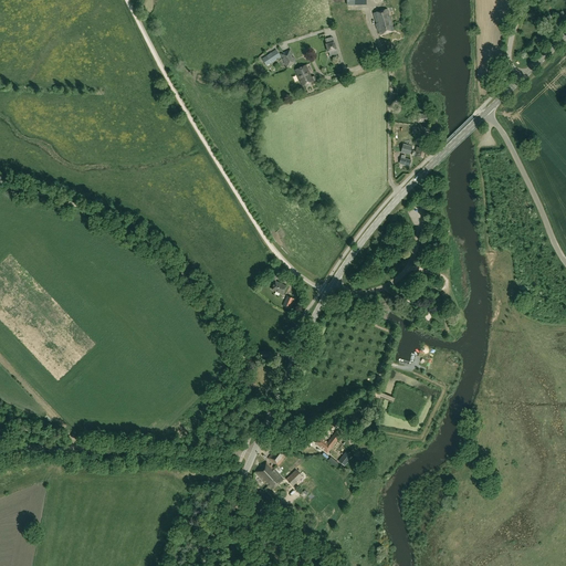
[(394,30),(387,9),(373,12),(376,23),(375,23),(376,28),(377,28),(379,34),(394,30)]
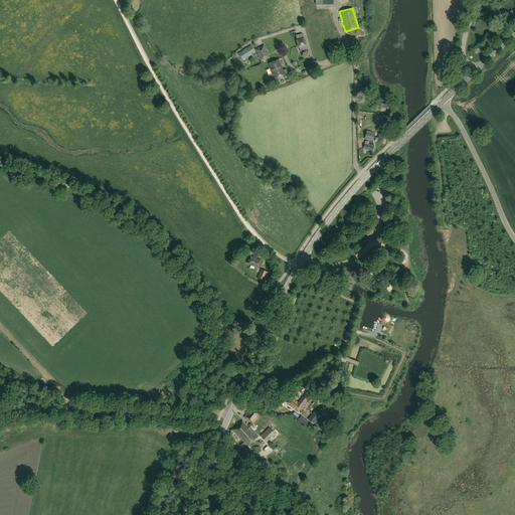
[(301,34),(296,35),(300,51),(307,49),(302,34),(301,34)]
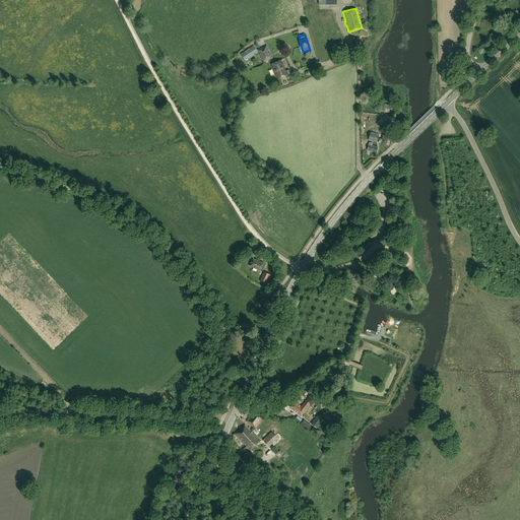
[(268,53),(267,50),(269,50),(266,45),(257,49),(263,62),(272,58),(270,52),(268,53)]
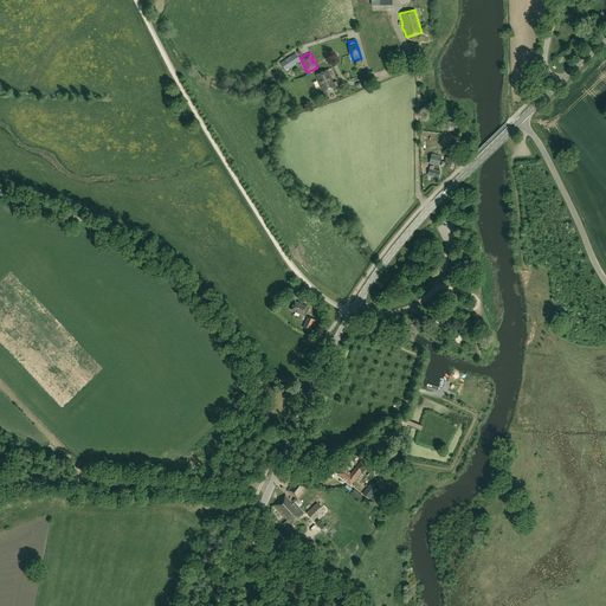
[(292,66),(301,60),(295,53),(281,63),(285,70),(291,66),(292,66)]
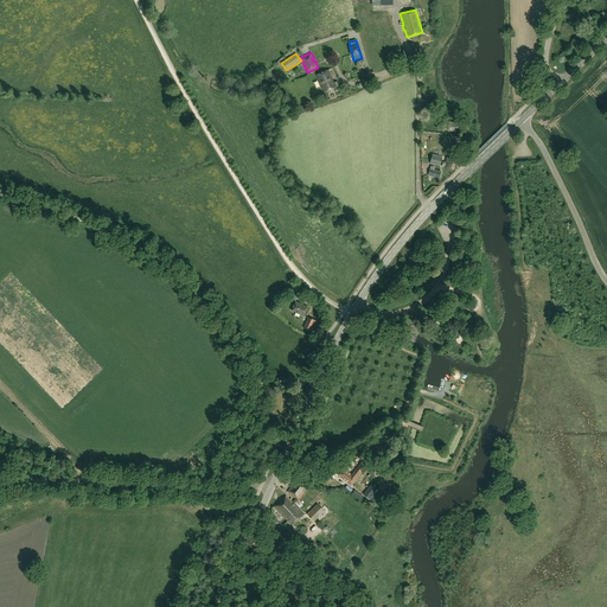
[(334,83),(328,70),(317,75),(324,93),(338,87),(337,82),(334,83)]
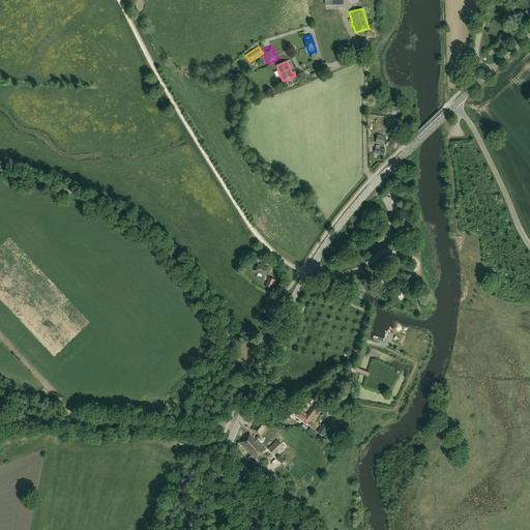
[(402,115),(402,108),(392,107),(391,114),(402,115)]
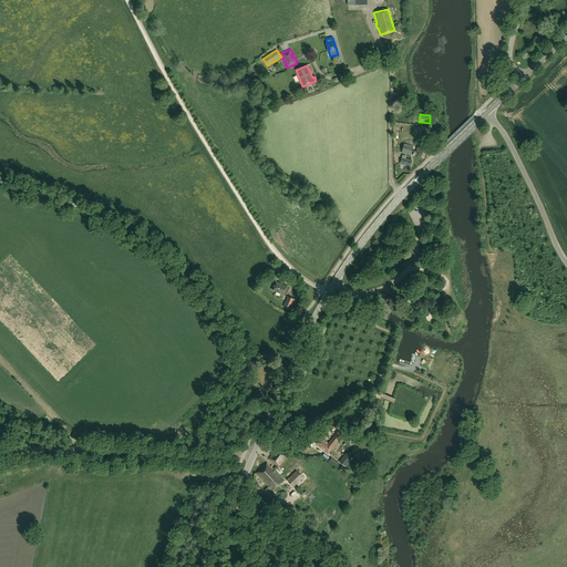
[(411,155),(413,146),(403,144),(401,153),(411,155)]
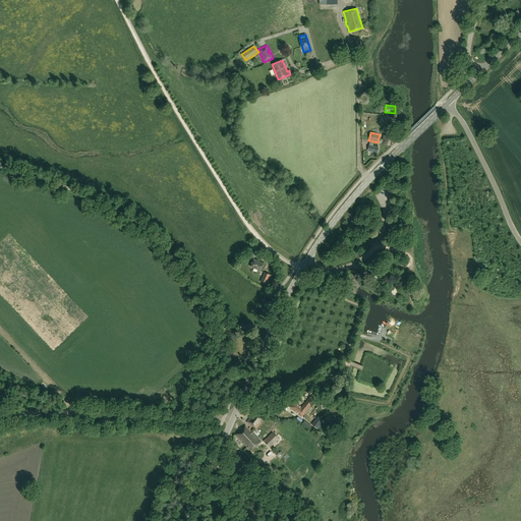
[(389,146),(392,137),(384,135),(383,139),(381,138),(380,143),(389,146)]
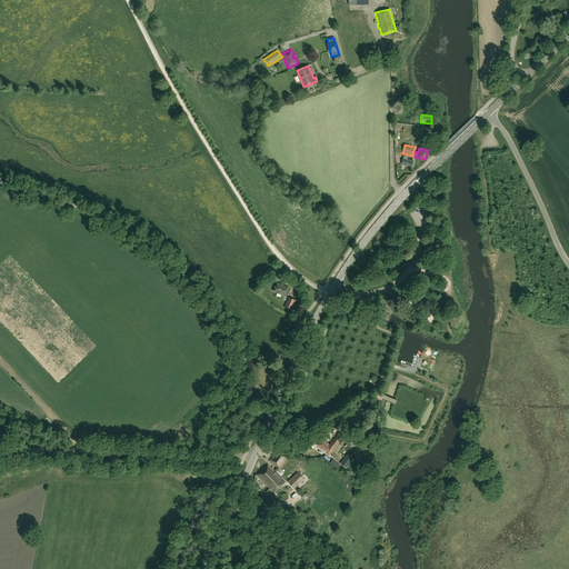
[(403,157),(401,165),(411,167),(413,161),(407,159),(407,157),(403,157)]
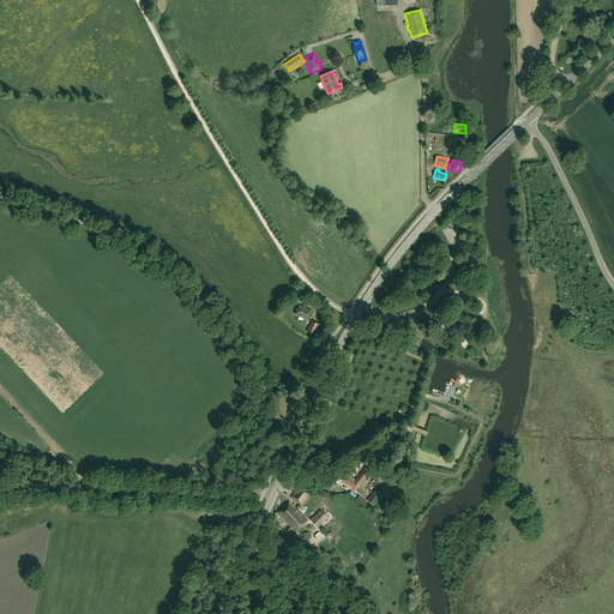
[(304,253),(299,257),(302,264),(308,262),(304,253)]
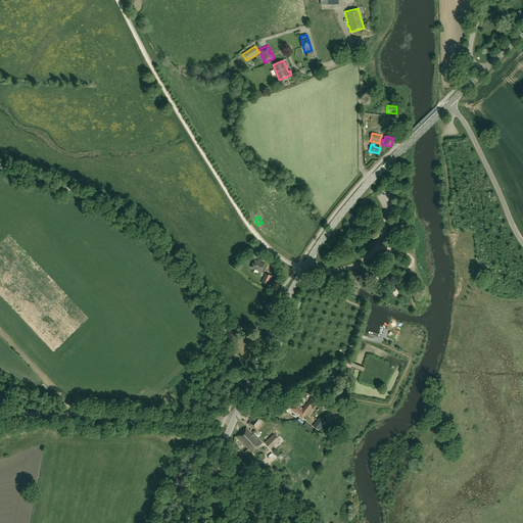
[(260,272),(264,265),(253,259),(250,267),(260,272)]
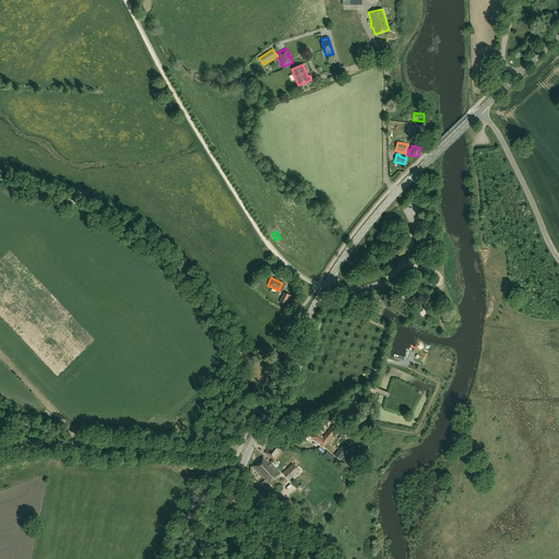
[(285,305),(290,295),(284,292),(278,302),(285,305)]
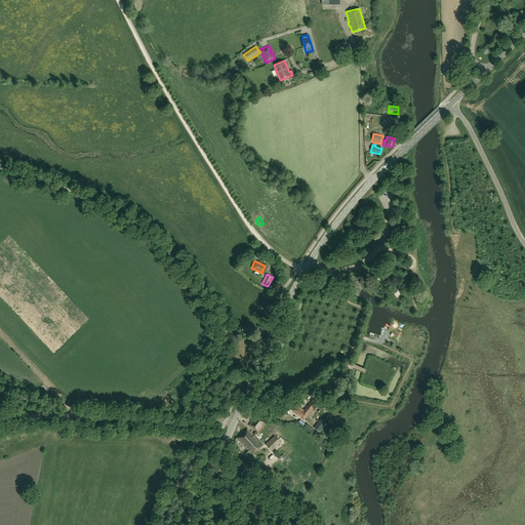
[(296,405),(292,411),(304,419),(317,403),(313,399),(304,410),(301,409),(296,405)]
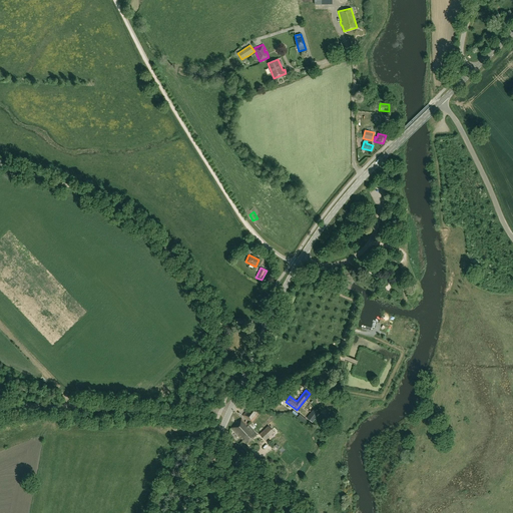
[(257,416),(260,412),(251,405),(247,409),(249,411),(247,413),(245,411),(242,415),(251,423),(254,419),(252,417),(254,415),(257,416)]
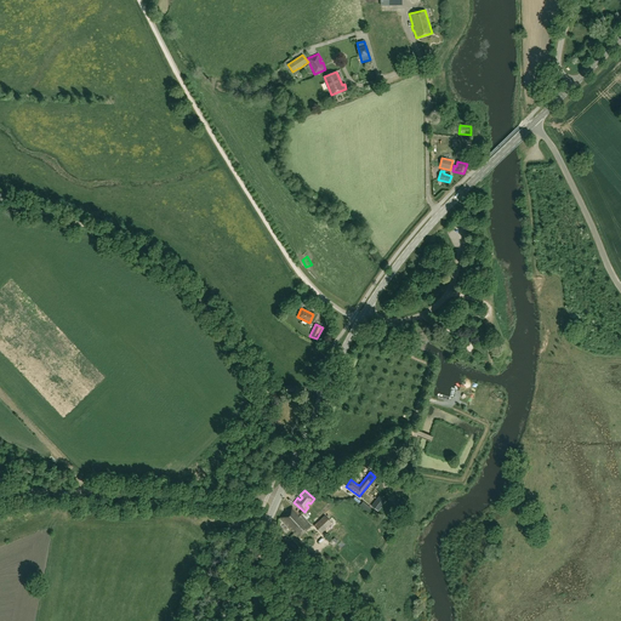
[(296,519),(300,514),(292,507),(280,518),(292,531),(296,528),(297,529),(298,528),(296,525),(298,522),(296,519)]
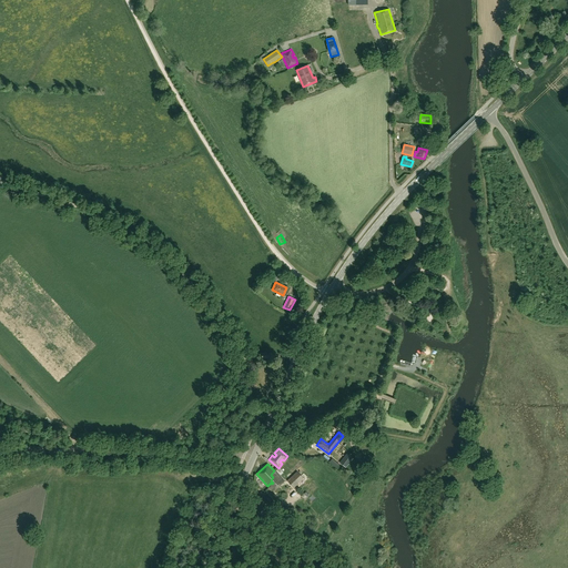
[(271,483),(267,486),(273,492),(284,482),(274,470),(271,475),(273,477),(271,480),(273,483),(272,484),(271,483)]
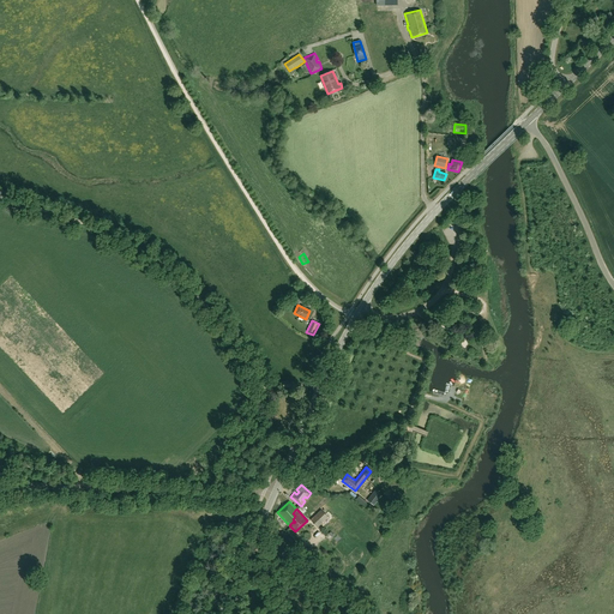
[(318,528),(329,517),(321,510),(309,519),(318,528)]
